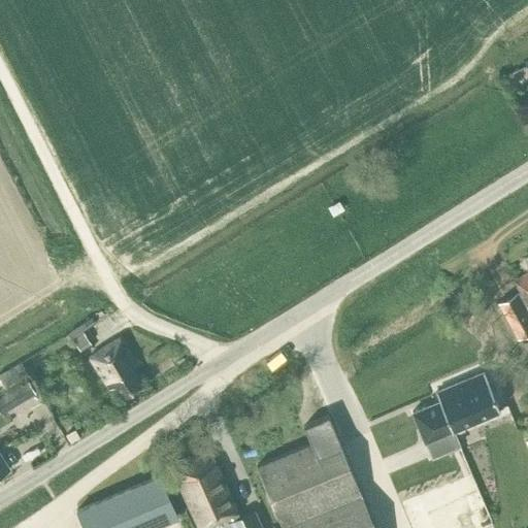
[(527,311),(526,307),(527,306),(527,305),(527,271),(513,279),(519,291),(497,303),(517,339),(527,332),(527,311)]
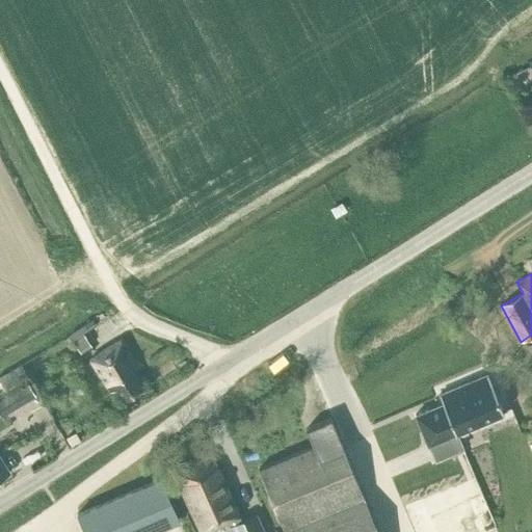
[(89,343),(80,328),(69,335),(78,349),(89,343)]
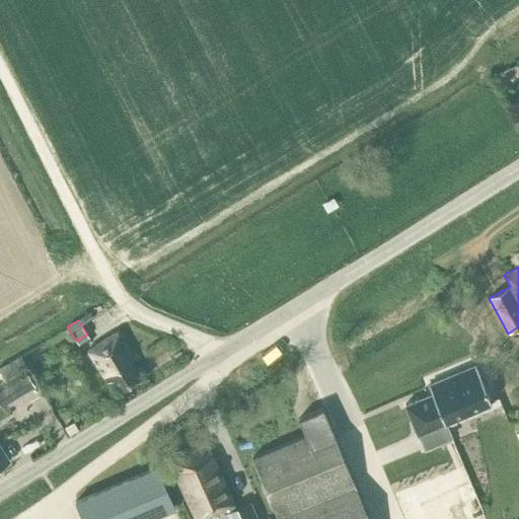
[(120,393),(140,380),(129,362),(134,359),(117,331),(86,351),(106,382),(112,379),(120,393)]
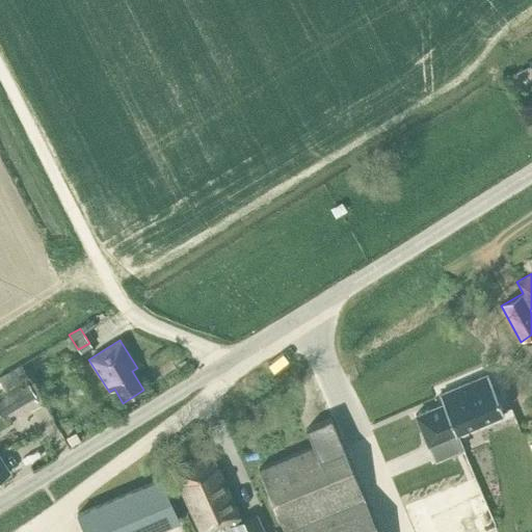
[(24,370),(26,369),(31,377),(35,374),(30,366),(27,361),(21,365),(24,370)]
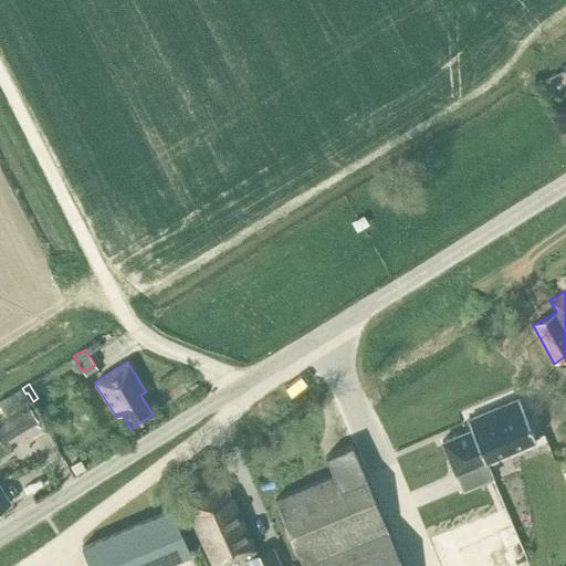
[(20,389),(0,400),(0,407),(4,416),(28,402),(20,389)]
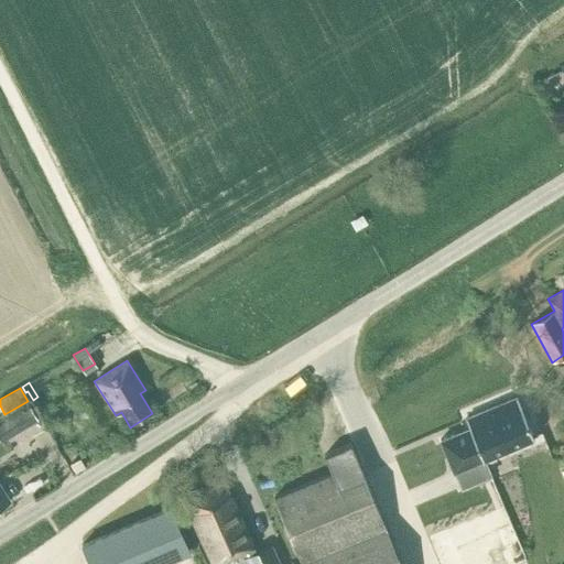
[(468,429),(440,441),(454,473),(461,488),(490,476),(483,459),(533,438),(516,398),(465,419),(468,429)]
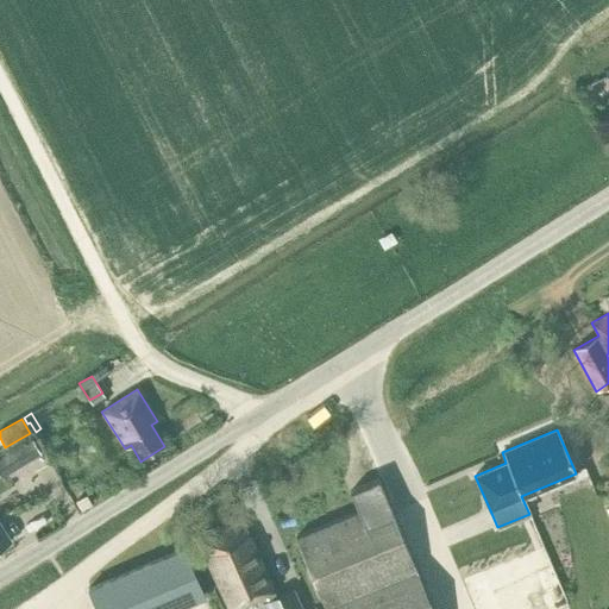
[(33,439),(0,458),(0,473),(2,477),(42,453),(33,439)]
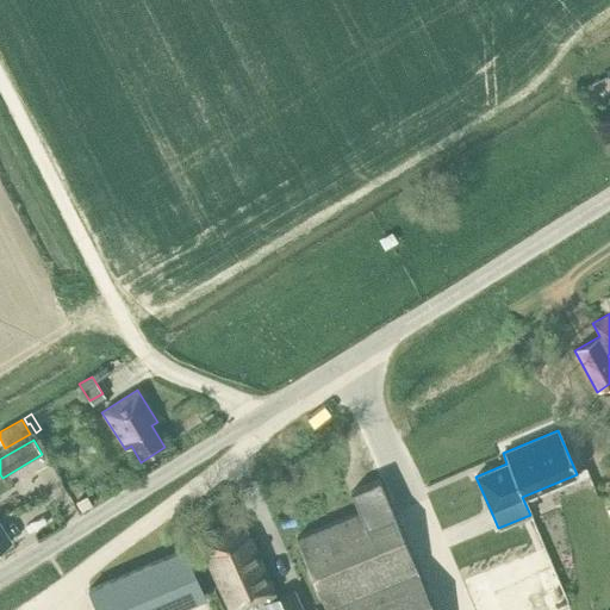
[(58,478),(63,485),(69,483),(66,474),(58,478)]
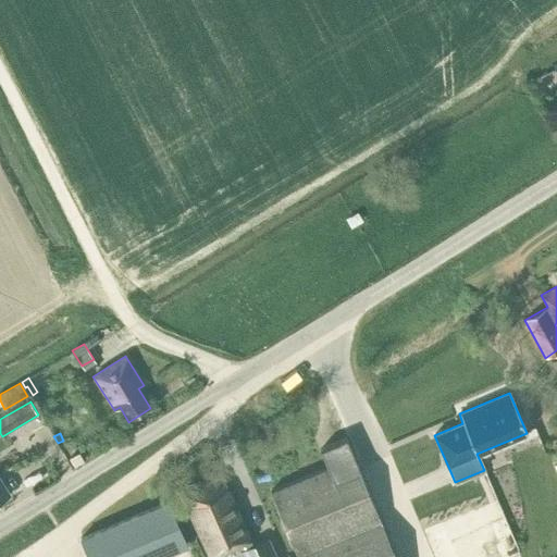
[(394,556),(373,506),(345,437),(319,448),(326,467),(269,490),(296,556),(293,556),(394,556)]
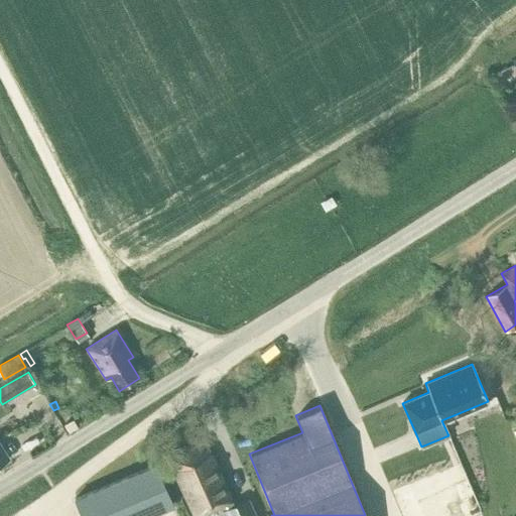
[(73,420),(65,425),(69,431),(69,432),(77,427),(77,426),(73,420)]
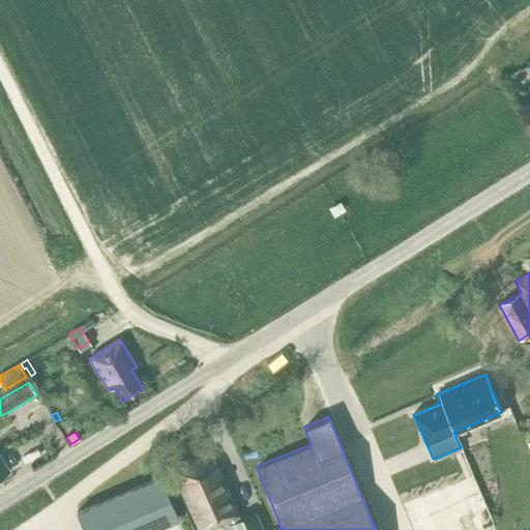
[(173,471),(168,473),(183,508),(188,506),(199,529),(222,521),(226,519),(231,529),(241,529),(247,527),(242,517),(212,453),(173,471)]
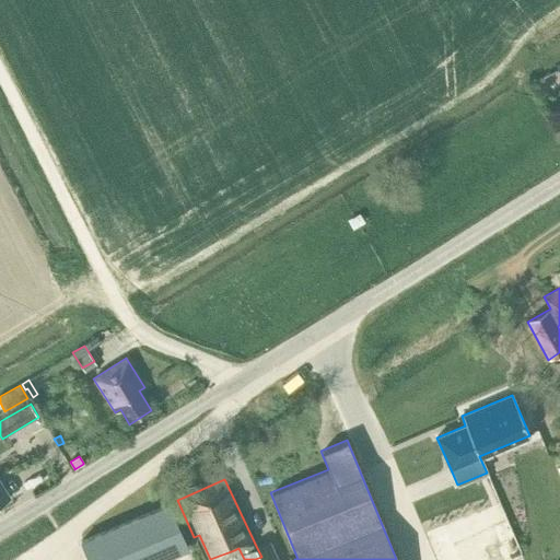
[(0,503),(10,498),(0,480),(0,503)]
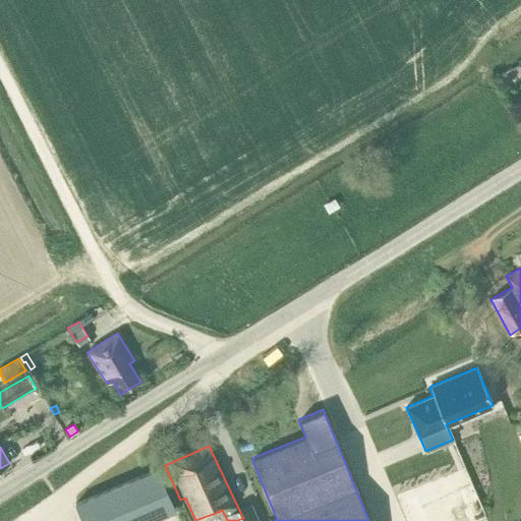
[(146,520),(173,510),(158,473),(156,469),(75,503),(82,520),(146,520)]
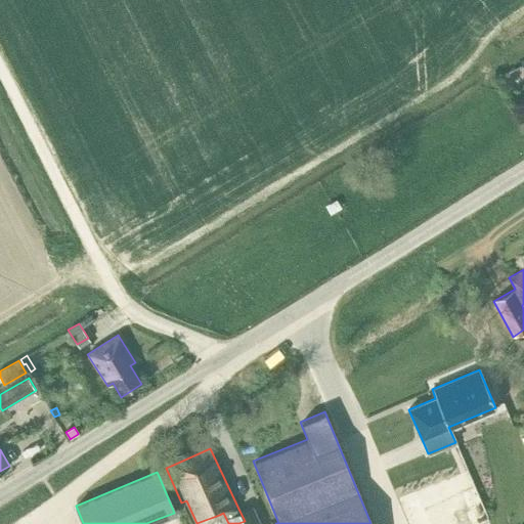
[(261,523),(253,505),(239,511),(245,521),(246,523),(261,523)]
